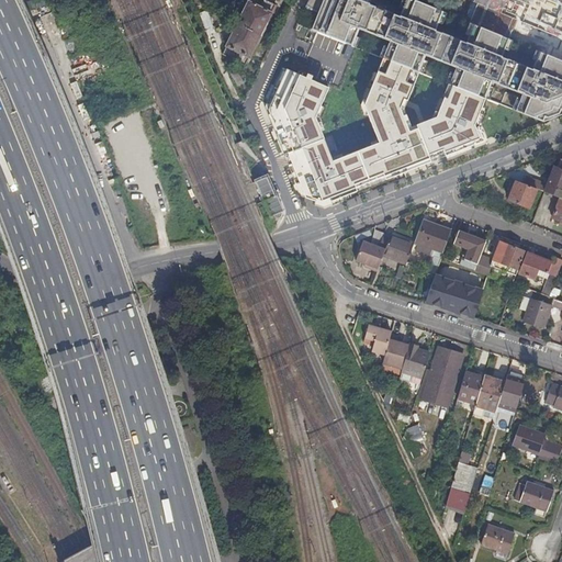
[(369,0),(328,0),(315,33),(299,25),(280,63),(259,109),(294,197),(316,208),(483,145),(475,123),(482,102),(483,99),(535,122),(561,114),(561,60),(548,55),(537,51),(530,69),(501,56),(507,40),(469,23),(463,42),(433,31),(439,13),(400,0),(398,0),(393,17),(368,6),(369,0)]
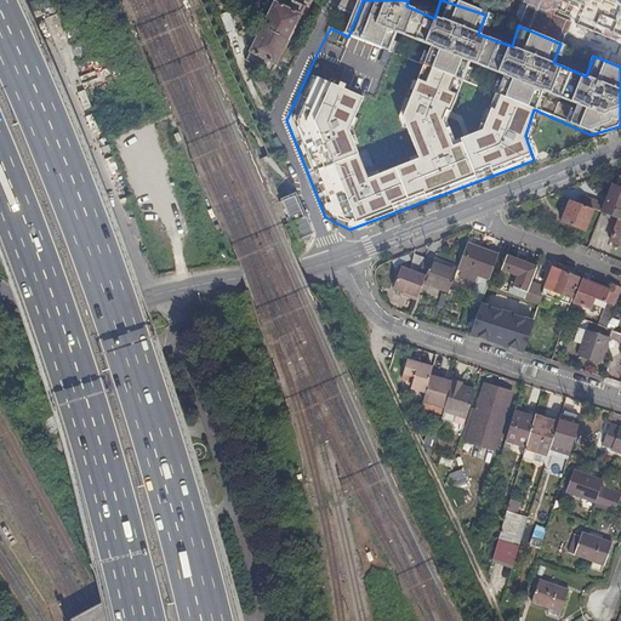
[(620,0),(519,0),(519,3),(620,40),(620,0)]
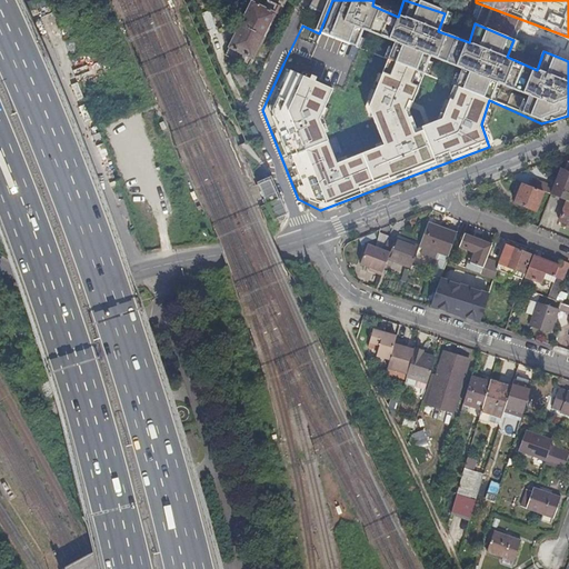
[(263,8),(253,2),(252,1),(229,47),(230,47),(226,56),(227,56),(222,63),(243,76),(252,59),(253,59),(276,13),(263,8)]
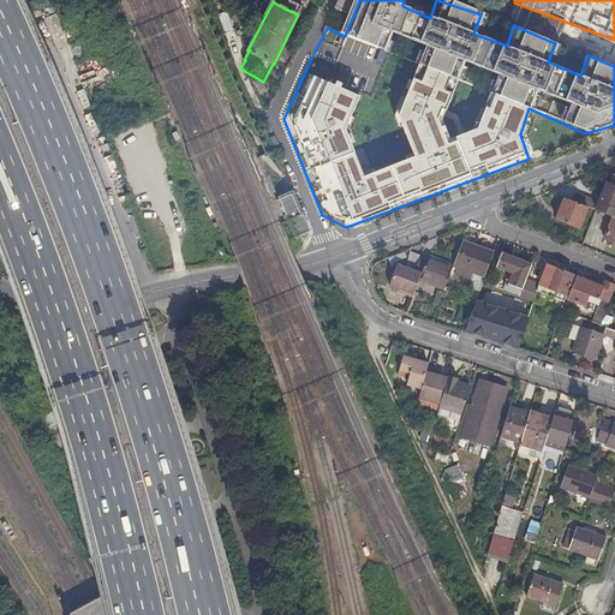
[(227,27),(220,28),(218,29),(222,48),(227,47),(233,46),(227,27)]
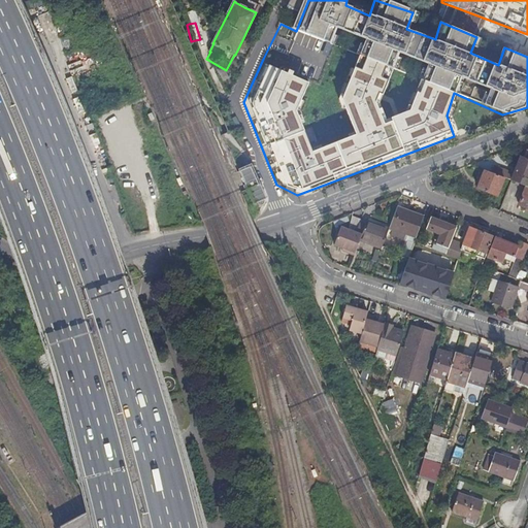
[(212,77),(220,90),(226,86),(219,74),(212,77)]
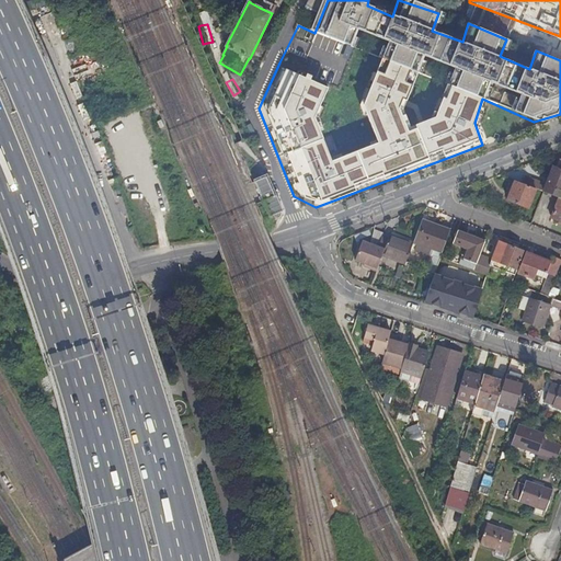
[(560,168),(558,167),(552,164),(547,179),(546,178),(544,183),(547,185),(544,192),(559,197),(560,197),(560,168)]
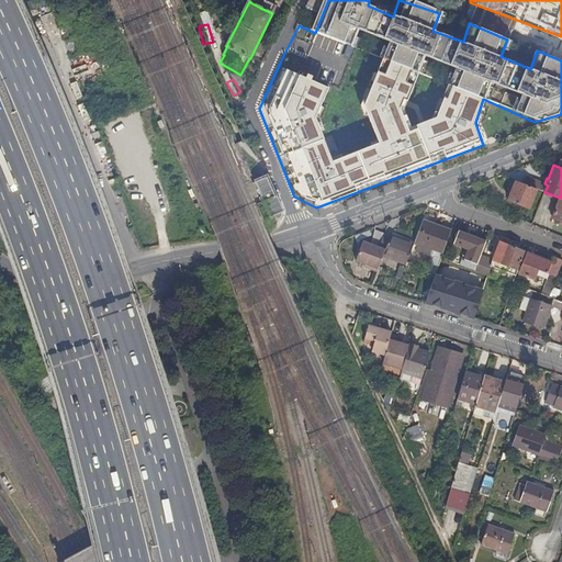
[(273,212),(274,206),(259,171),(247,177),(258,199),(266,215),(268,214),(273,212)]
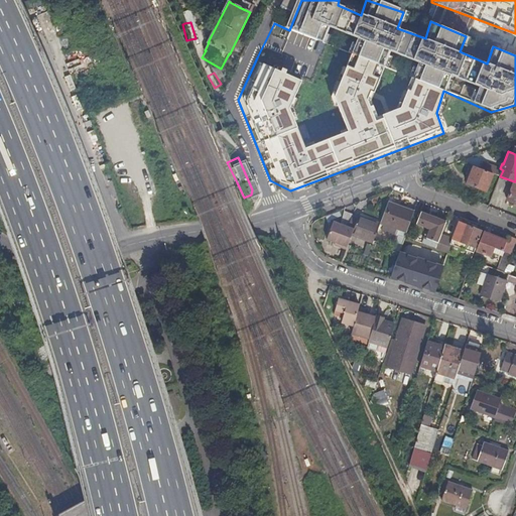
[(503,170),(500,168),(482,162),(480,168),(493,173),(499,175),(500,176),(503,170)]
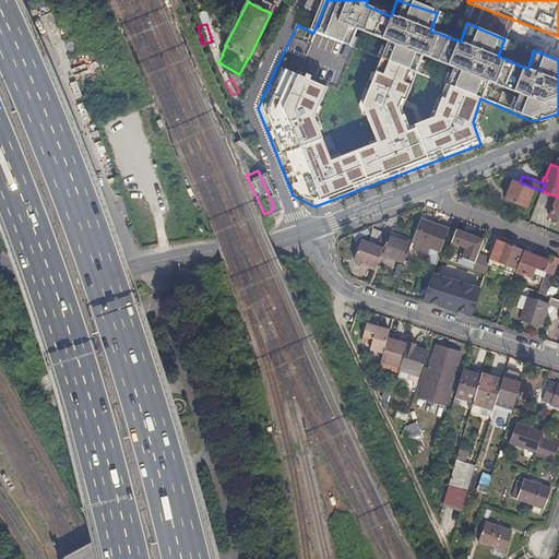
[(520,182),(513,179),(506,198),(526,206),(534,188),(520,182)]
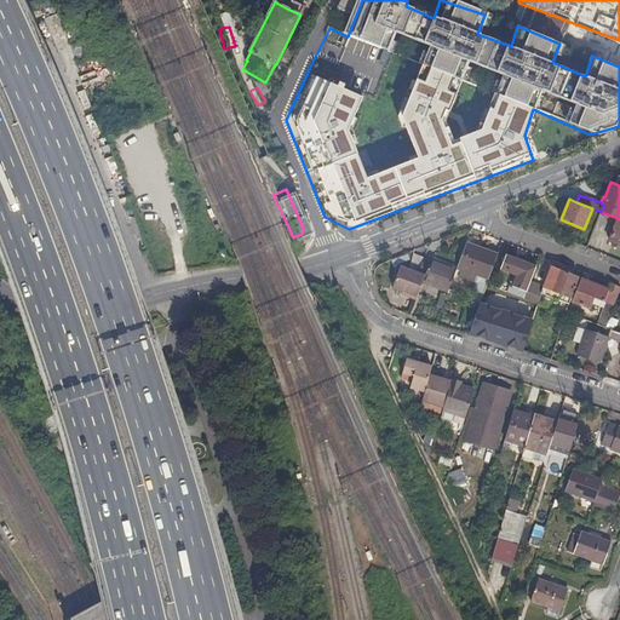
[(619,218),(618,218),(609,240),(619,244),(619,218)]
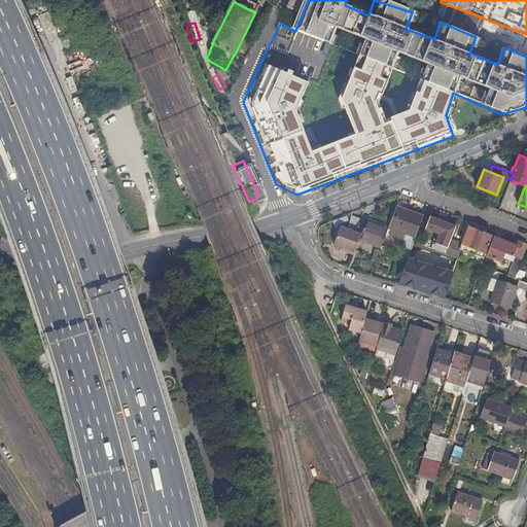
[(423,216),(396,206),(389,226),(416,236),(423,216)]
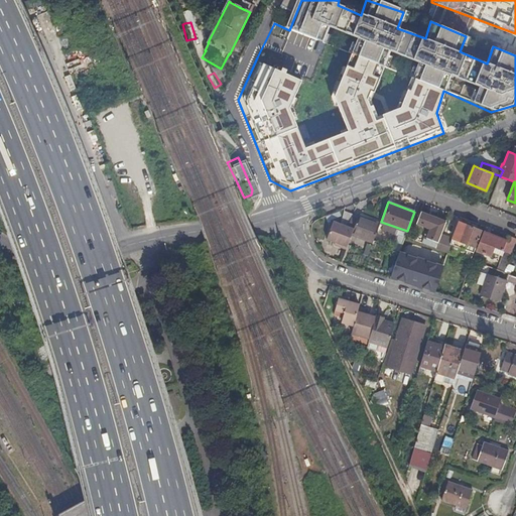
[(441,234),(445,222),(421,213),(417,223),(431,229),(427,238),(438,242),(441,234)]
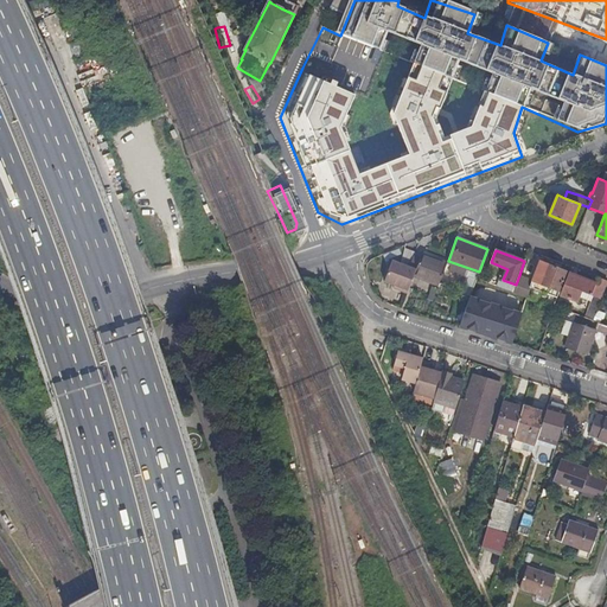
[(410,267),(395,261),(393,261),(385,281),(398,286),(397,289),(408,293),(410,286),(414,275),(440,285),(448,263),(422,254),(420,257),(414,256),(410,267)]
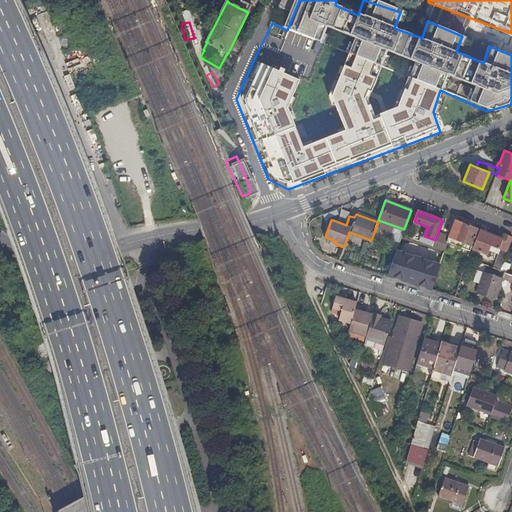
[(448,236),(438,232),(435,240),(433,245),(445,250),(448,242),(471,250),(479,229),(455,220),(448,236)]
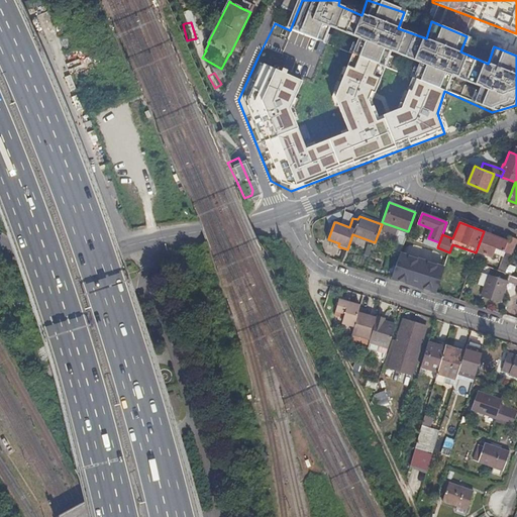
[(489,228),(487,227),(478,249),(493,255),(495,250),(496,247),(503,249),(506,250),(499,270),(505,273),(516,240),(516,238),(509,235),(507,240),(488,233),(489,228)]
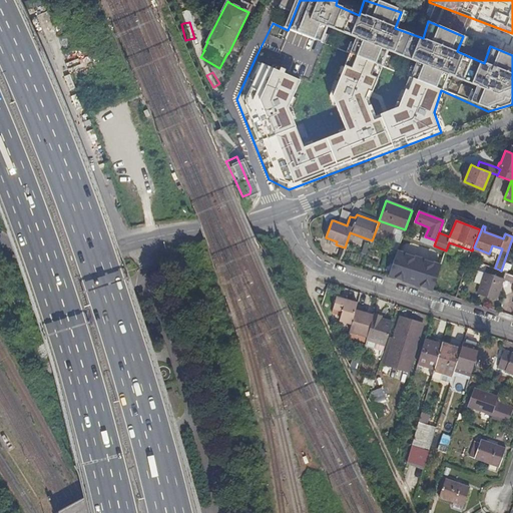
[(388,276),(433,290),(441,266),(397,251),(388,276)]
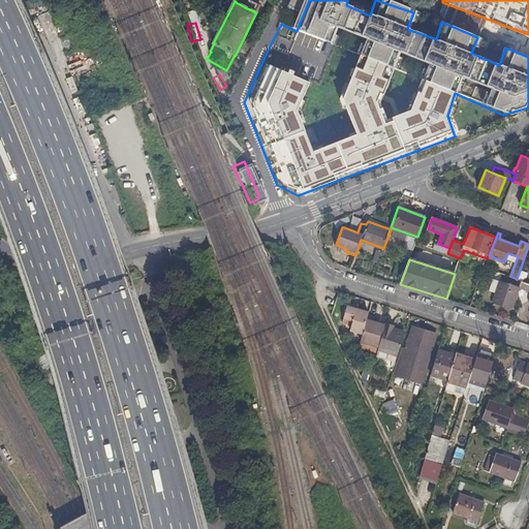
[(519,288),(528,291),(528,282),(522,280),(519,288)]
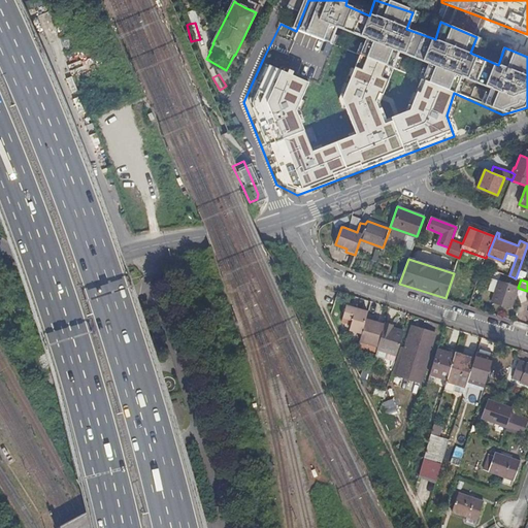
[(510,310),(518,288),(498,283),(491,304),(510,310)]
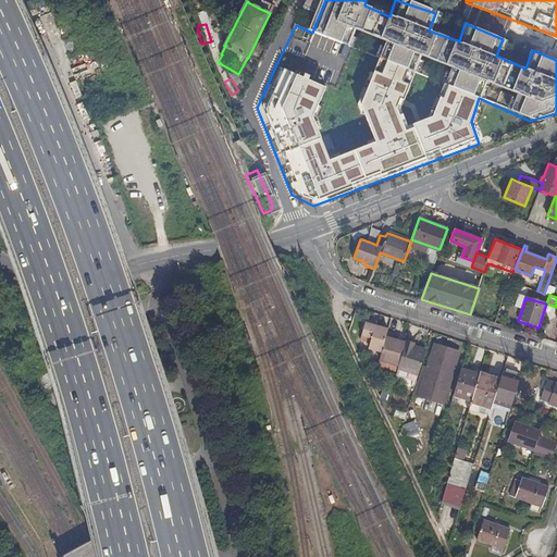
[(380,351),(386,333),(386,330),(364,322),(361,335),(370,337),(368,348),(380,351)]
